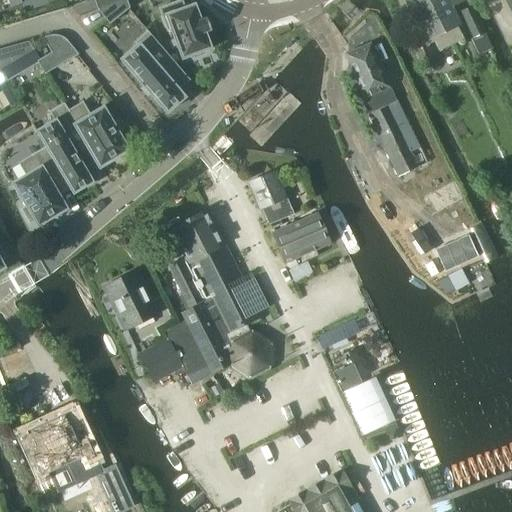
[(20,0),(7,0),(10,8),(22,4),(20,0)]
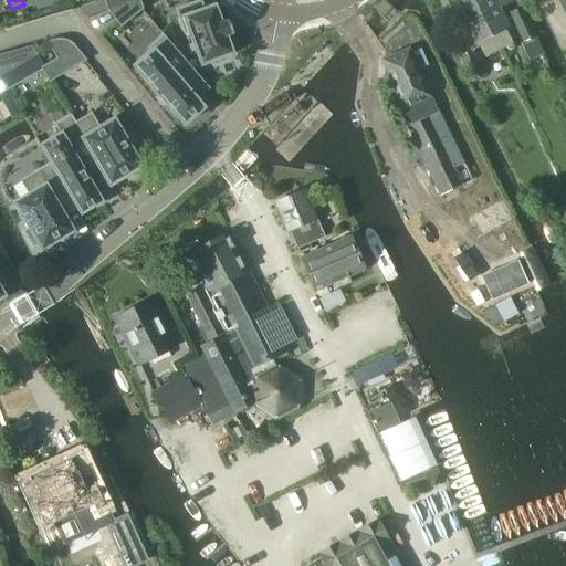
[(113,10),(137,0),(109,0),(113,8),(109,10),(109,11),(113,10)]
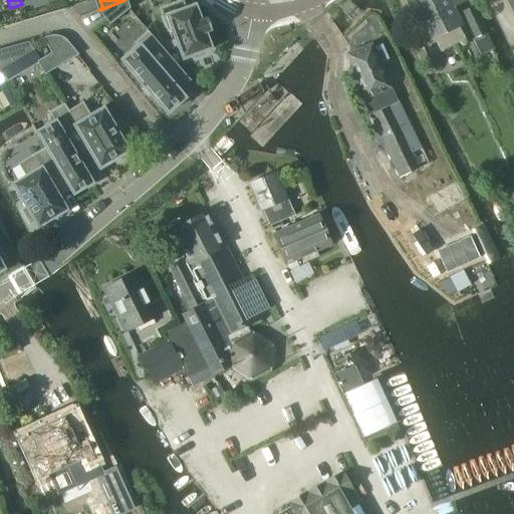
[(126,0),(124,0),(102,9),(106,19),(110,23),(130,8),(126,0)]
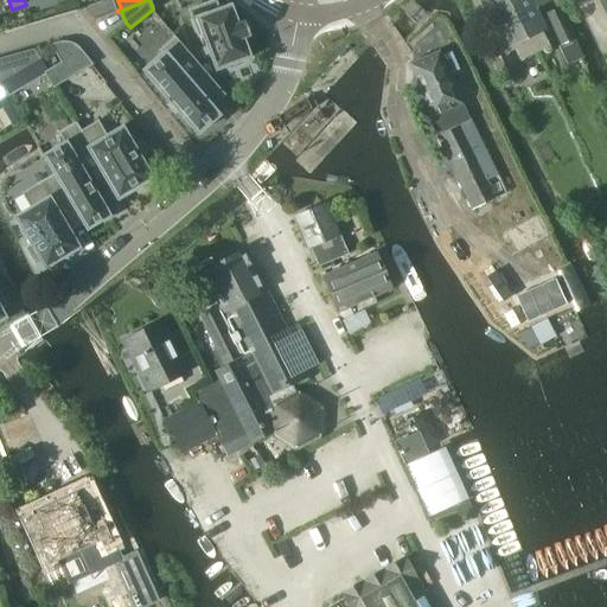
[(219,10),(216,0),(189,10),(198,37),(203,36),(216,71),(250,58),(244,39),(250,37),(244,21),(238,24),(231,5),(219,10)]
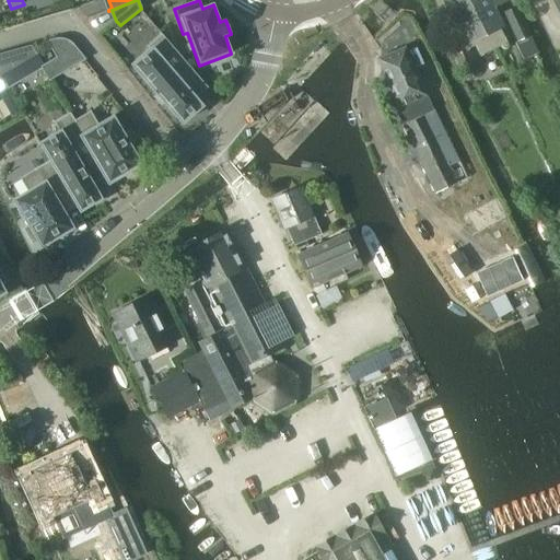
[(447,0),(471,48),(476,46),(480,57),(508,44),(501,30),(505,27),(497,8),(510,1),(509,0),(447,0)]
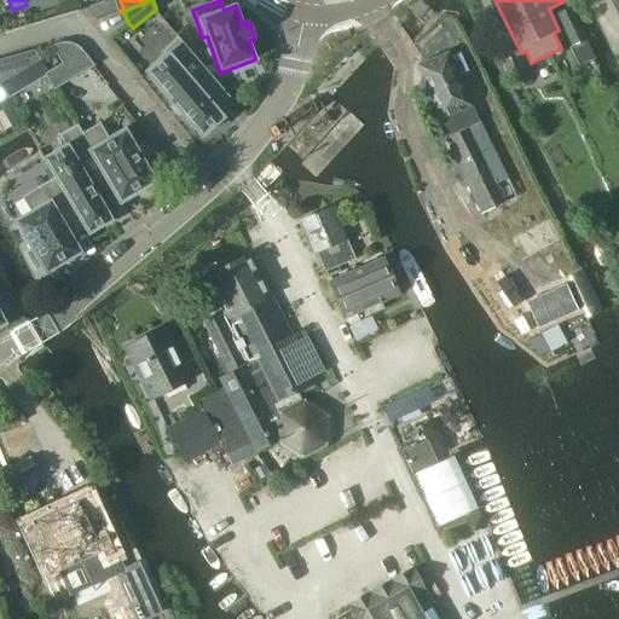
[(579,67),(596,58),(571,7),(556,15),(572,46),(570,47),(579,67)]
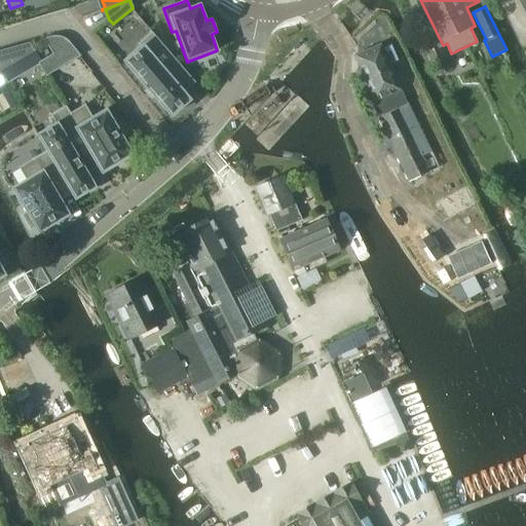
[(378,60),(360,69),(370,88),(368,89),(373,101),(375,100),(381,112),(393,106),(398,114),(420,104),(410,82),(401,86),(387,58),(400,51),(388,28),(368,37),(378,60)]
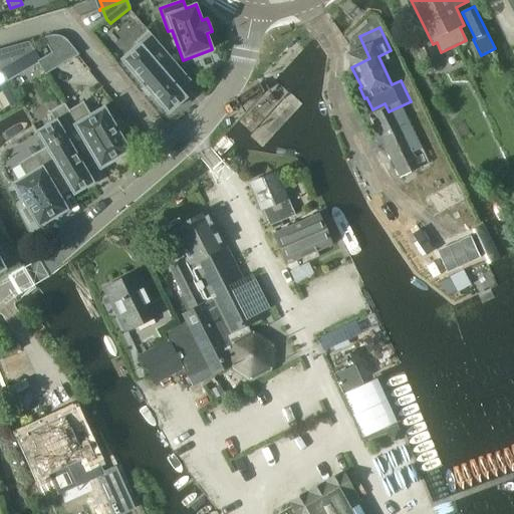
[(168,113),(185,98),(180,91),(191,81),(148,30),(147,31),(148,32),(136,42),(139,45),(121,60),(168,113)]
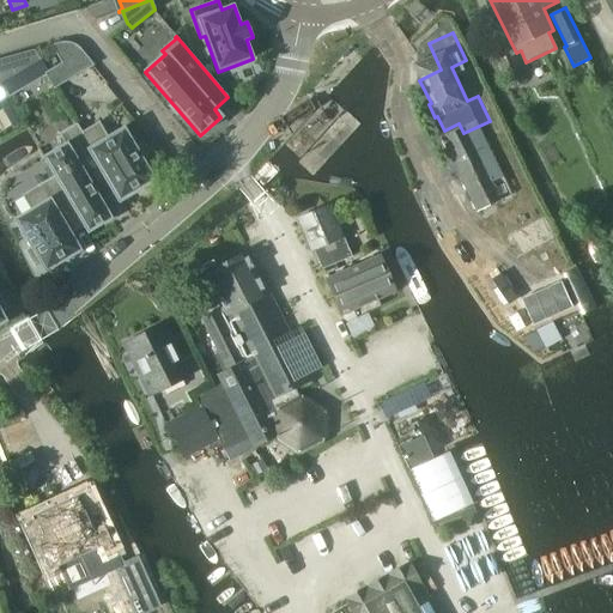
[(62,64),(47,73),(47,74),(55,87),(92,66),(82,52),(79,49),(78,48),(76,46),(73,44),(70,44),(67,43),(65,43),(61,43),(59,44),(53,47),(62,64)]
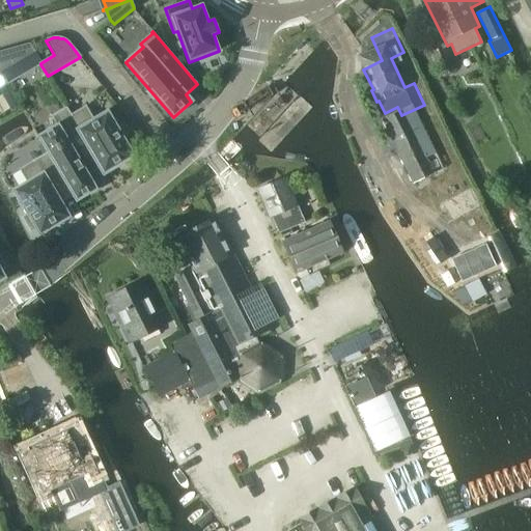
[(0,71),(7,84),(40,64),(40,63),(29,45),(0,52),(0,71)]
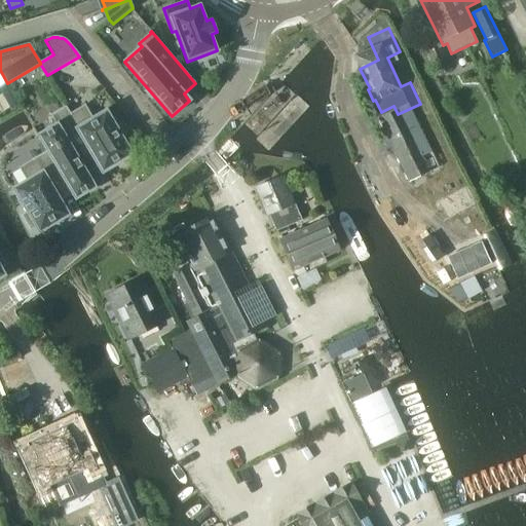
[(441,48),(428,54),(438,75),(451,70),(441,48)]
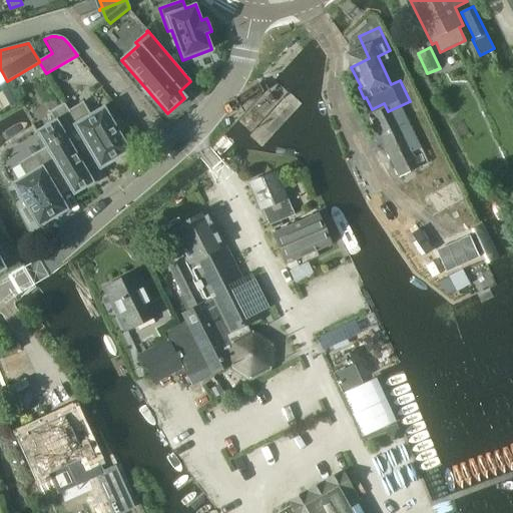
[(69,112),(70,111),(65,103),(50,112),(55,120),(36,131),(45,147),(46,146),(72,189),(71,190),(73,194),(93,182),(80,160),(92,152),(93,152),(69,112)]
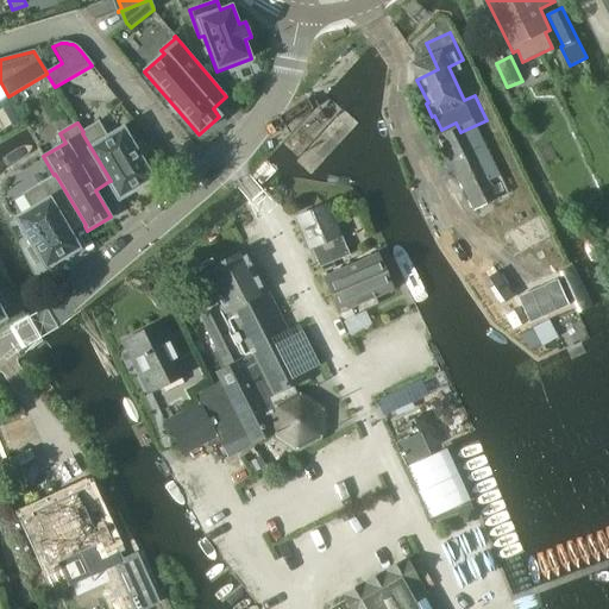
[(111,181),(110,181),(119,198),(151,179),(142,162),(148,158),(139,144),(133,148),(123,130),(107,139),(99,124),(83,132),(82,133),(111,181)]
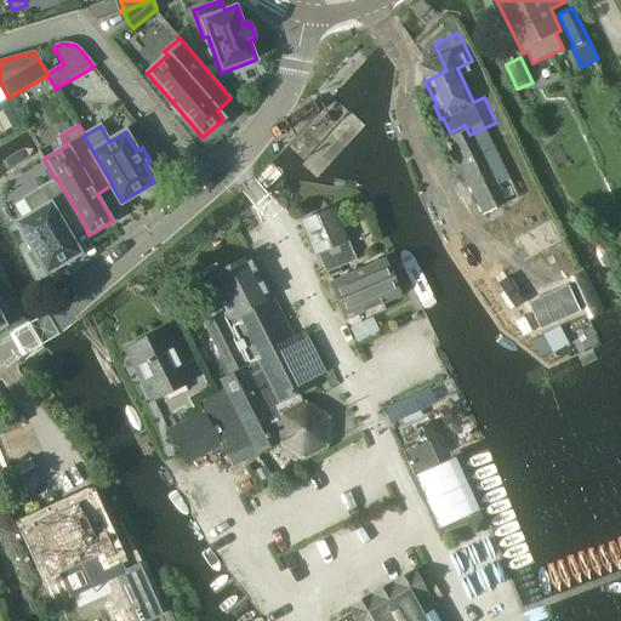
[(503,166),(473,181),(478,192),(476,193),(482,208),(485,206),(497,232),(507,227),(519,254),(554,237),(519,164),(506,170),(503,166)]
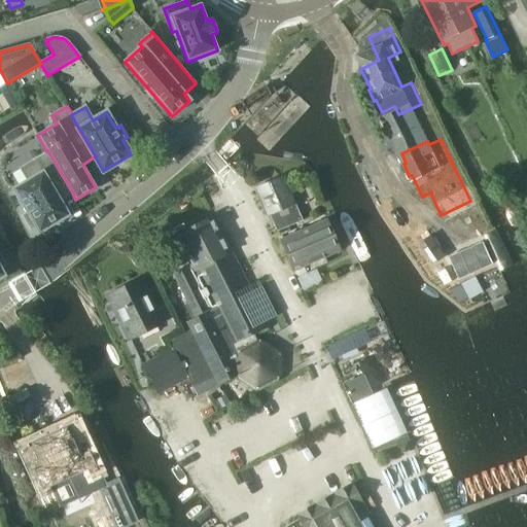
[(61,203),(73,196),(74,195),(47,150),(46,151),(33,160),(34,161),(21,168),(28,181),(14,189),(28,212),(23,215),(31,231),(37,226),(40,232),(68,215),(61,203)]
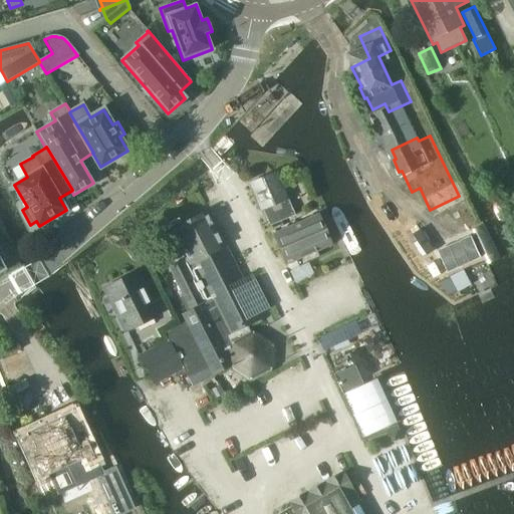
[(295,216),(277,173),(250,184),(261,212),(264,211),(270,226),(295,216)]
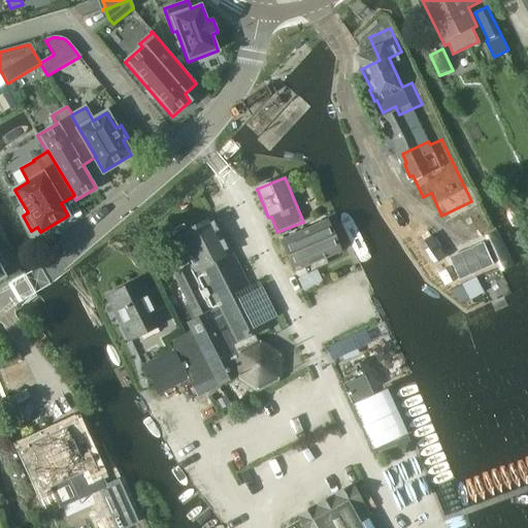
[(191,265),(173,274),(196,319),(188,323),(192,330),(219,386),(236,377),(257,391),(278,381),(281,356),(269,345),(258,340),(255,335),(266,329),(269,328),(267,322),(277,317),(259,282),(249,287),(213,217),(175,235),(191,265)]
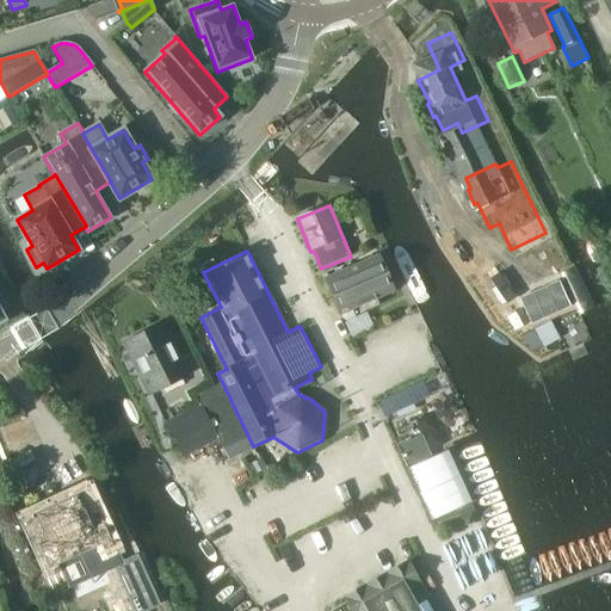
[(355,318),(380,307),(377,300),(395,292),(378,255),(326,279),(341,315),(352,310),(355,318)]
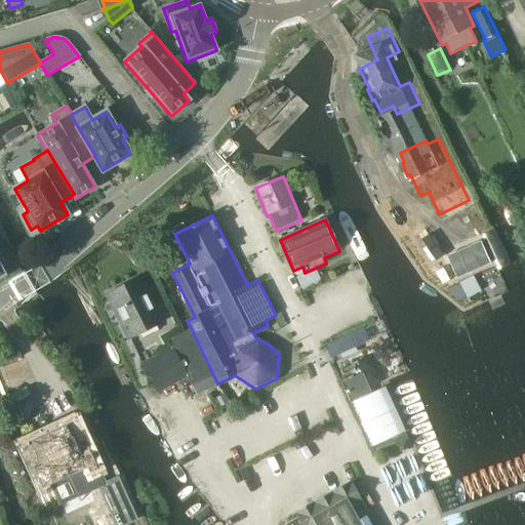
[(473,281),(466,269),(450,277),(457,290),(473,281)]
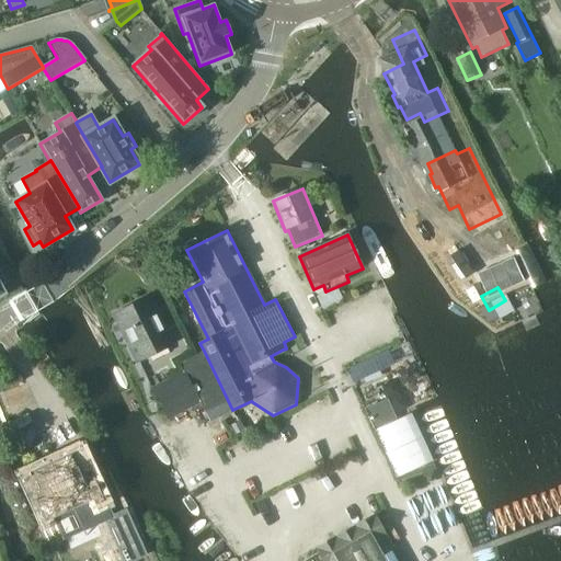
[(139,361),(171,345),(148,298),(116,313),(139,361)]
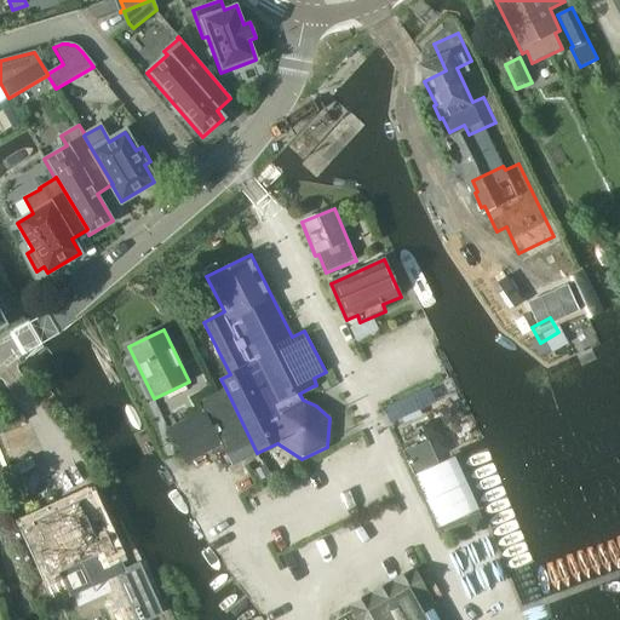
[(225,388),(197,401),(233,466),(257,453),(225,388)]
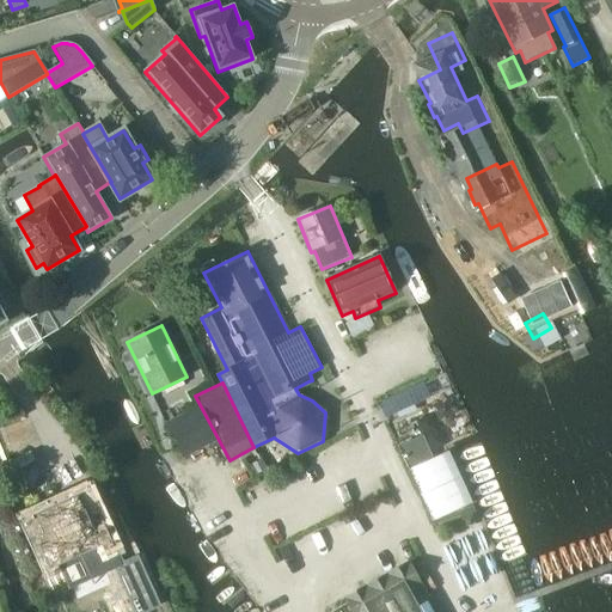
[(411,407),(405,392),(386,401),(393,415),(411,407)]
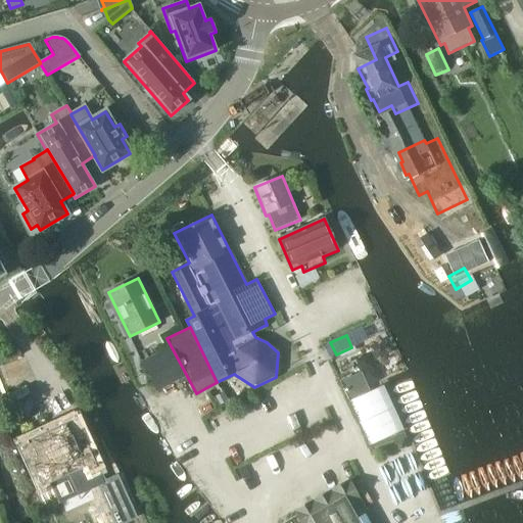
[(157,390),(186,375),(171,346),(142,362),(157,390)]
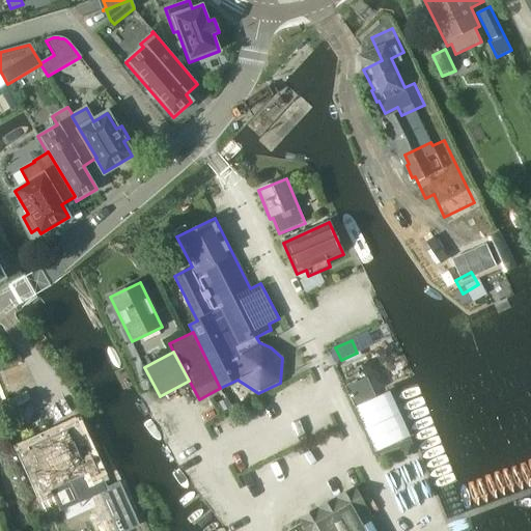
[(367,379),(344,388),(354,408),(375,397),(367,379)]
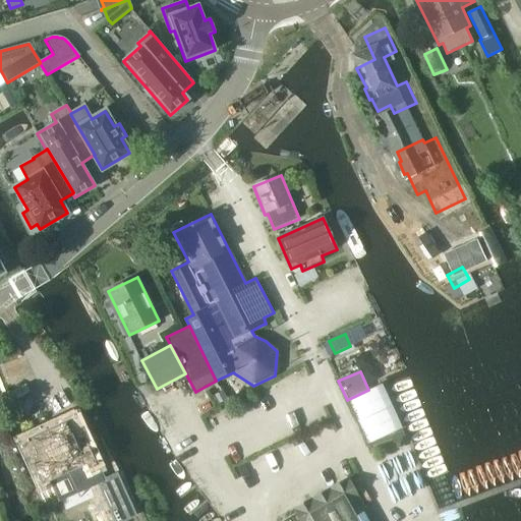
[(70,431),(65,418),(48,426),(49,429),(31,438),(32,442),(23,445),(43,488),(78,473),(87,489),(98,484),(113,520),(124,520),(134,517),(116,476),(103,481),(78,427),(70,431)]
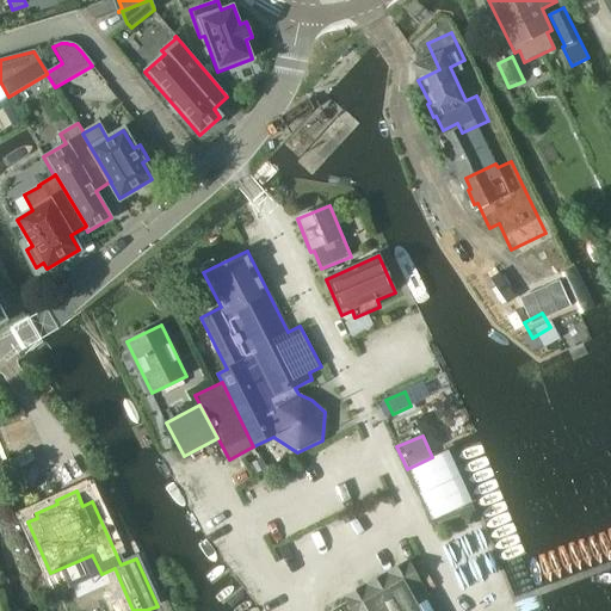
[(350,610),(436,610),(408,560),(343,597),(350,610)]
